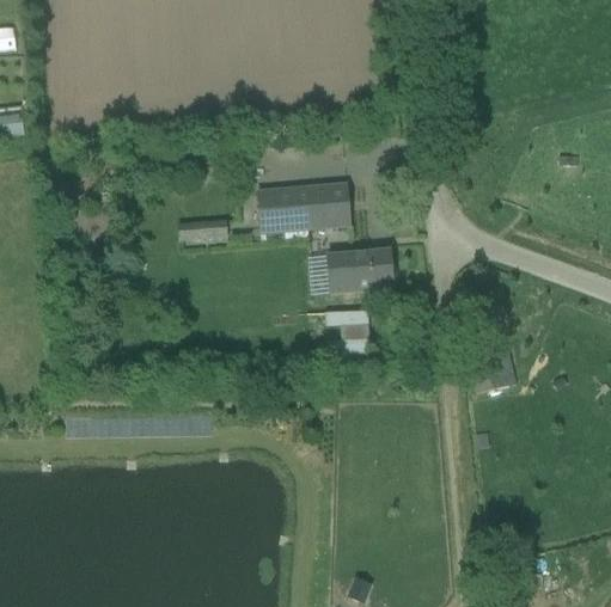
[(0,49),(18,49),(16,13),(0,13),(0,49)]
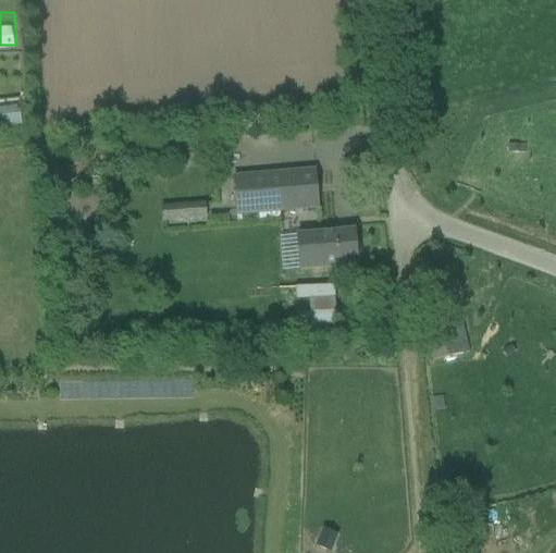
[(0,124),(22,122),(20,103),(0,105),(0,124)]
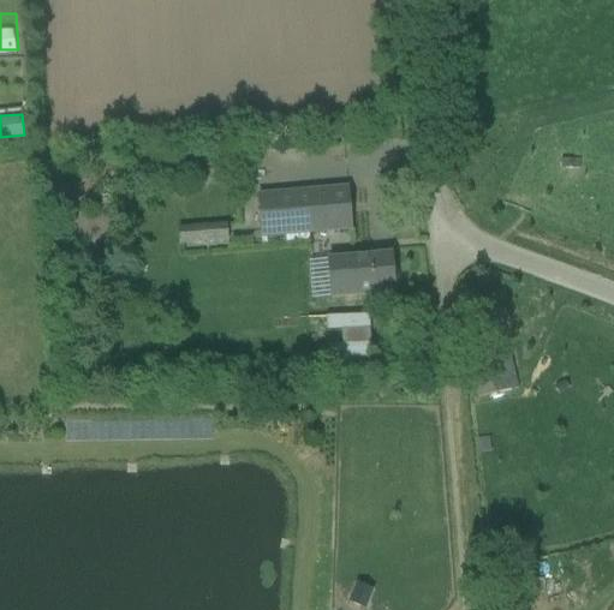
[(262,235),(352,228),(349,187),(258,195),(262,235)]
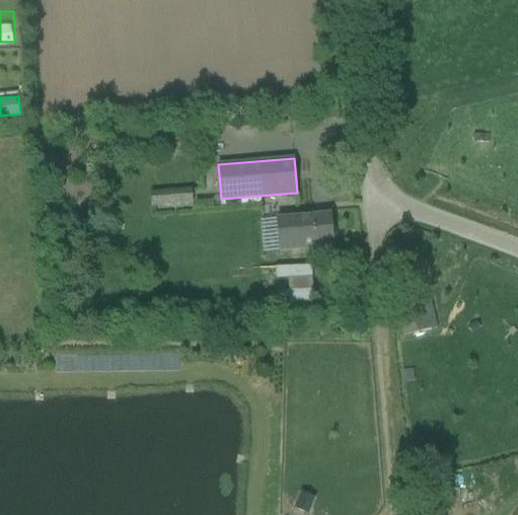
[(151,205),(193,202),(191,187),(150,191),(151,205)]
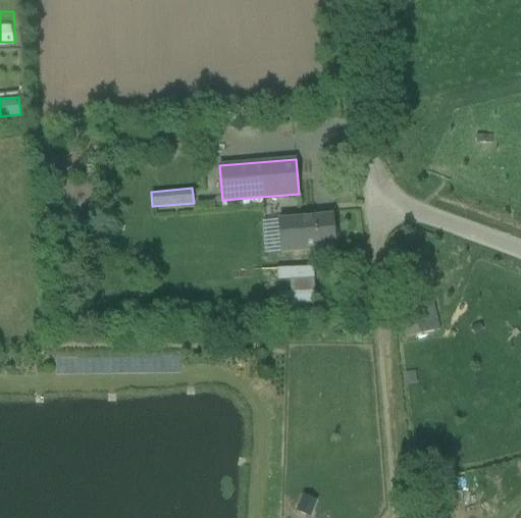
[(38,206),(39,224),(49,224),(48,206),(38,206)]
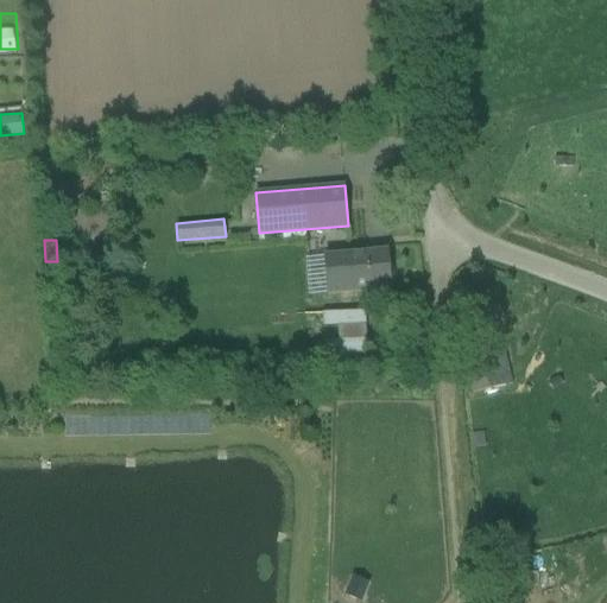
[(391,281),(387,249),(323,255),(327,291),(373,287),(373,284),(391,281)]
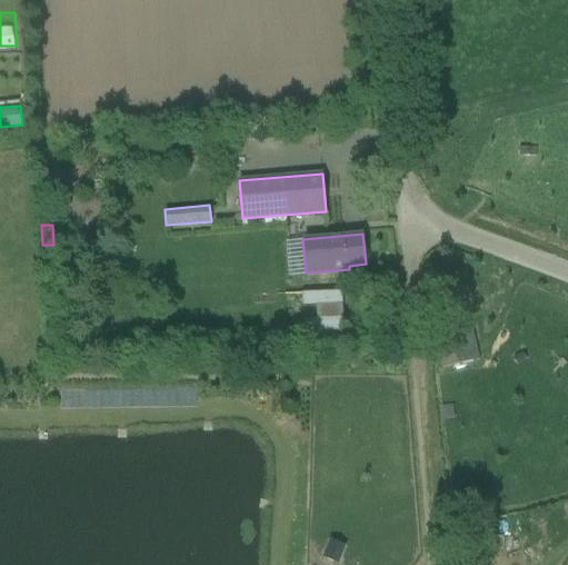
[(342,289),(302,290),(302,304),(316,304),(317,317),(304,317),(304,330),(344,329),(342,289)]
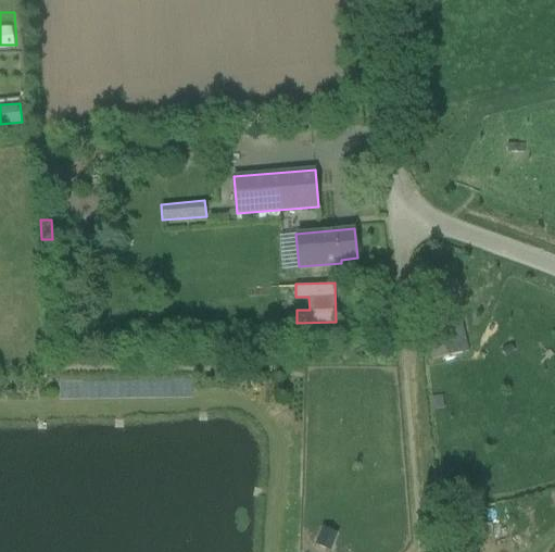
[(462,350),(453,312),(425,320),(433,358),(462,350)]
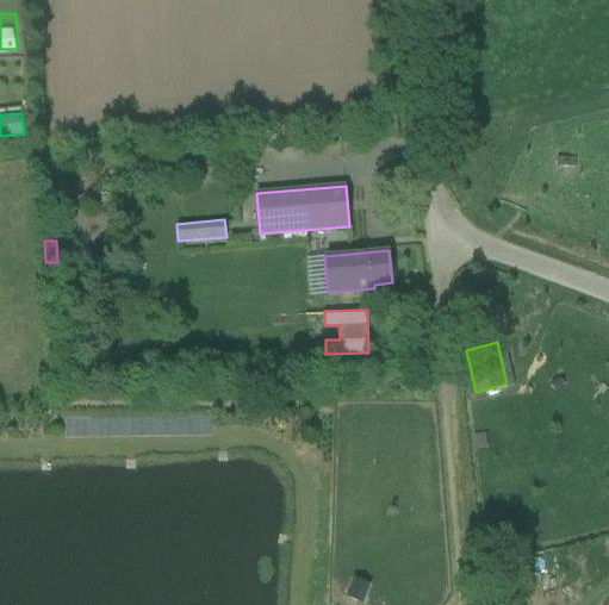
[(486,430),(474,431),(477,446),(488,444),(486,430)]
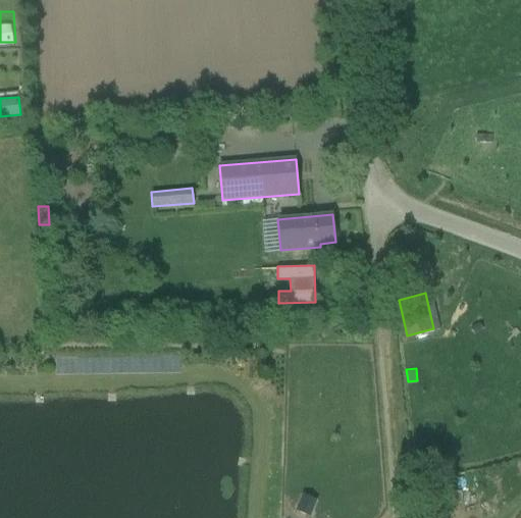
[(297,509),(310,514),(316,499),(304,494),(297,509)]
